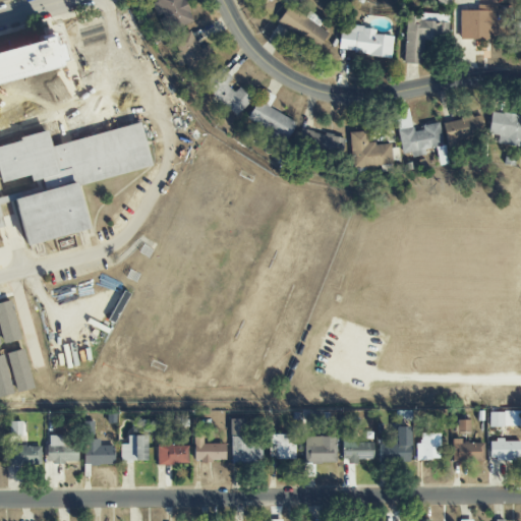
[(192,23),(182,0),(151,0),(158,17),(157,17),(164,34),(192,23)]
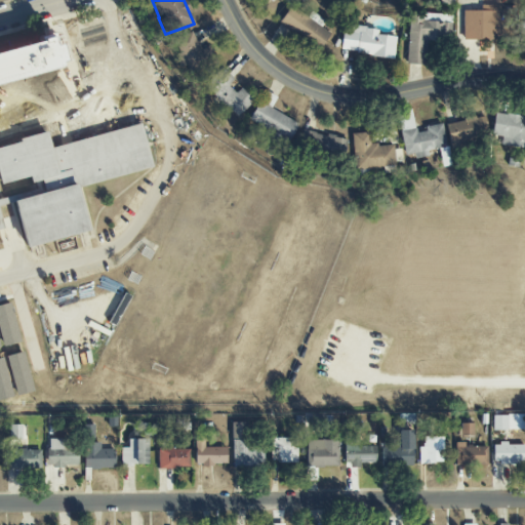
[(278,23),(319,50),(329,34),(320,27),(324,22),(310,11),(307,16),(290,5),(278,23)]
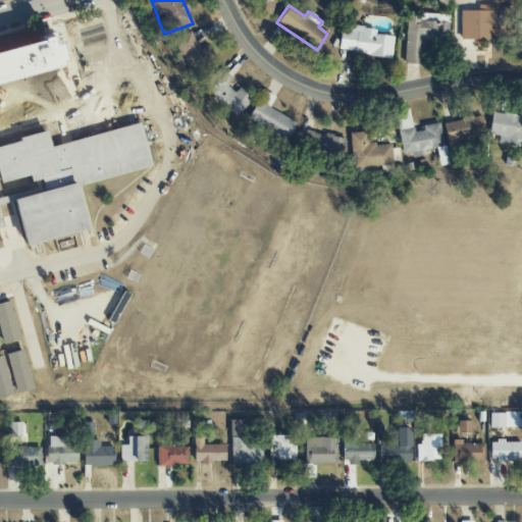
[(460,39),(512,40),(513,7),(477,6),(477,11),(460,11),(460,39)]
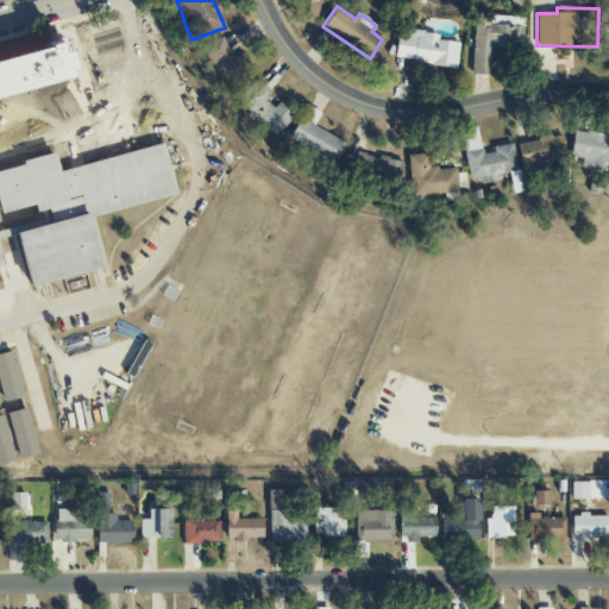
[(491,75),(493,48),(520,49),(521,26),(473,24),(471,75),(491,75)]
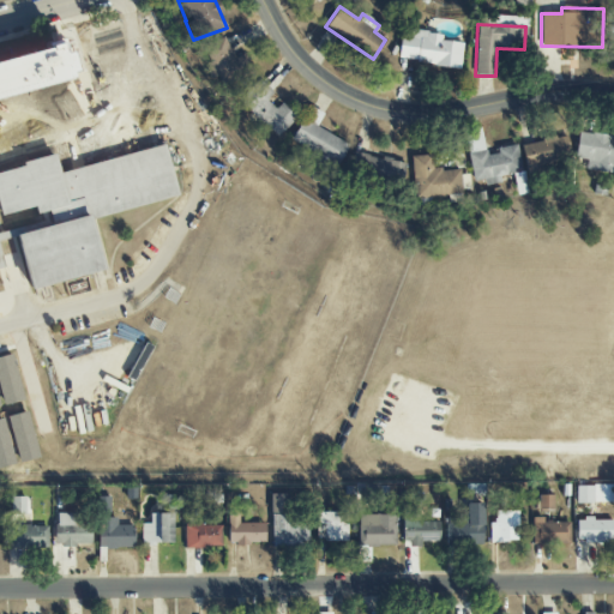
[(462,43),(440,41),(441,34),(401,30),(398,61),(461,67),(462,43)]
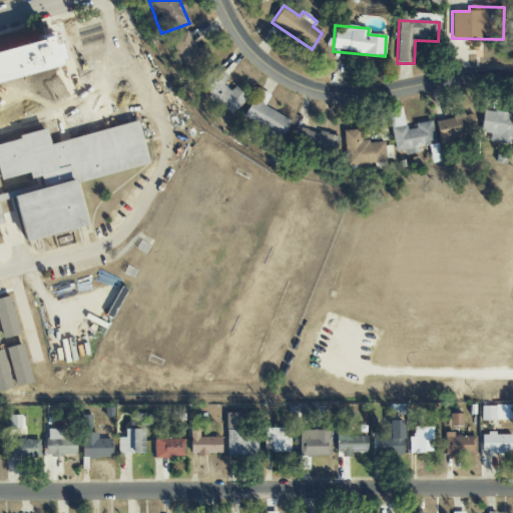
[(211,60),(204,45),(195,49),(186,30),(169,39),(176,52),(173,54),(183,75),(211,60)]
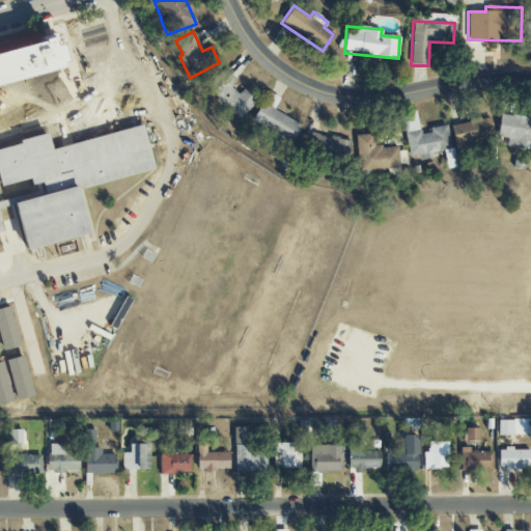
[(0,84),(0,132),(55,120),(61,145),(68,143),(62,113),(138,95),(130,56),(0,84)]
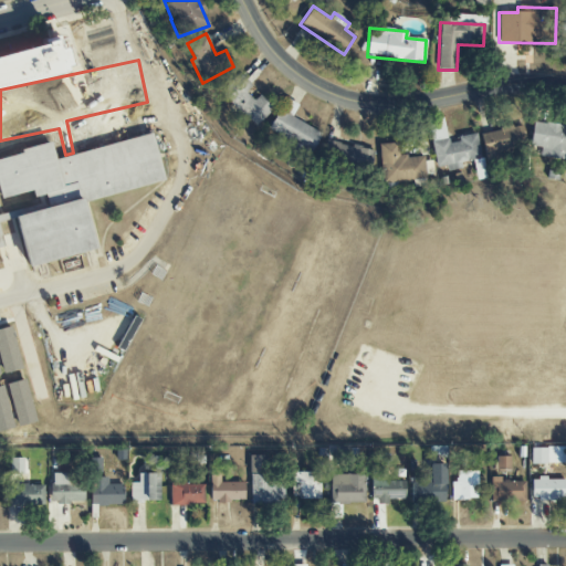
[(257,126),(273,107),(259,94),(253,101),(245,93),(252,86),(237,72),(218,93),(257,126)]
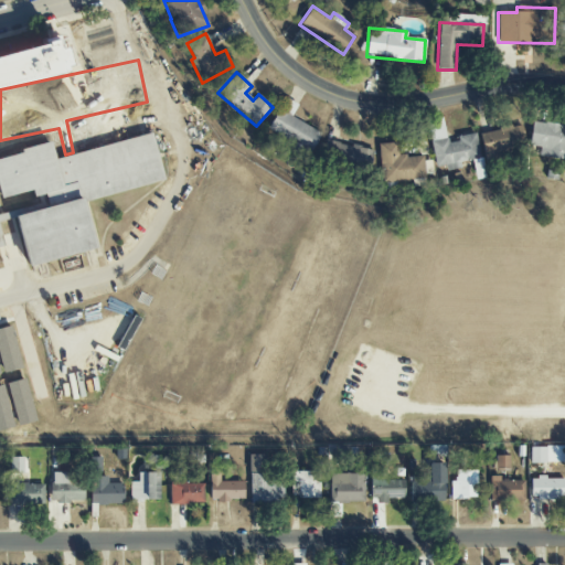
[(310,152),(320,132),(290,117),(296,105),(284,98),(266,134),(300,150),(301,148),(310,152)]
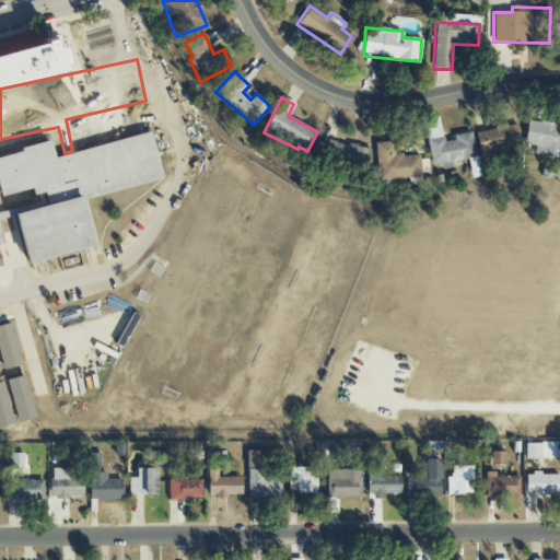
[(471,132),(453,136),(453,140),(442,142),(438,117),(423,120),(432,166),(443,164),(444,168),(453,167),(452,161),(468,159),(471,178),(479,176),(471,132)]
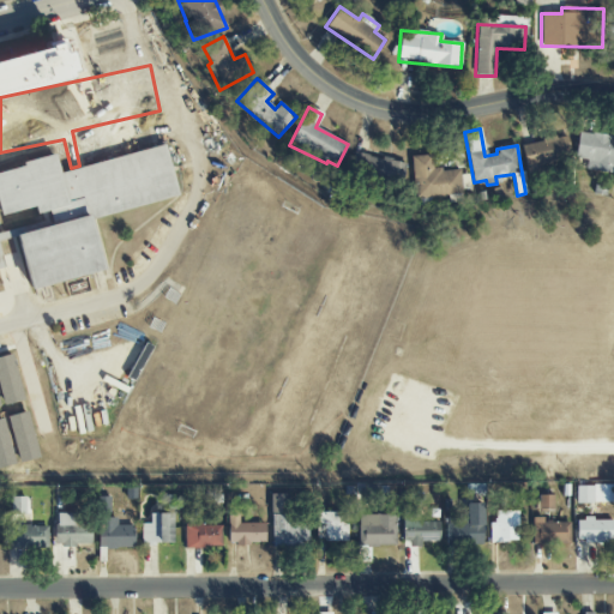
[(613,173),(613,161),(613,137),(578,132),(573,158),(587,161),(585,169),(613,173)]
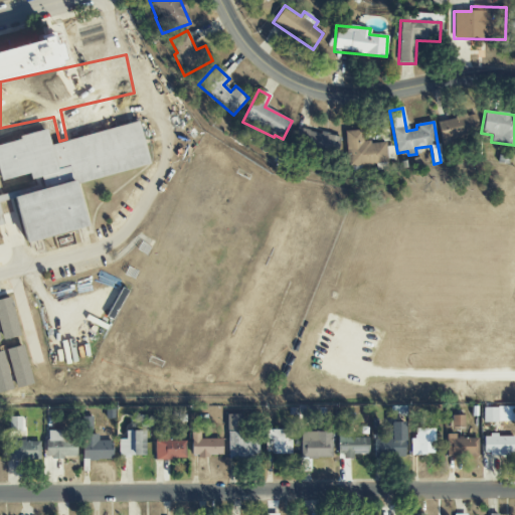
[(476,116),(437,120),(440,140),(478,136),(476,116)]
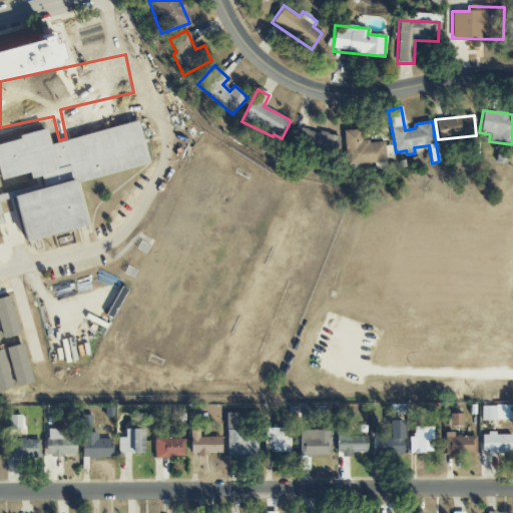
[(85,227),(75,182),(148,165),(138,122),(48,143),(46,131),(0,141),(0,179),(28,173),(30,179),(40,176),(42,189),(14,195),(24,241),(85,227)]
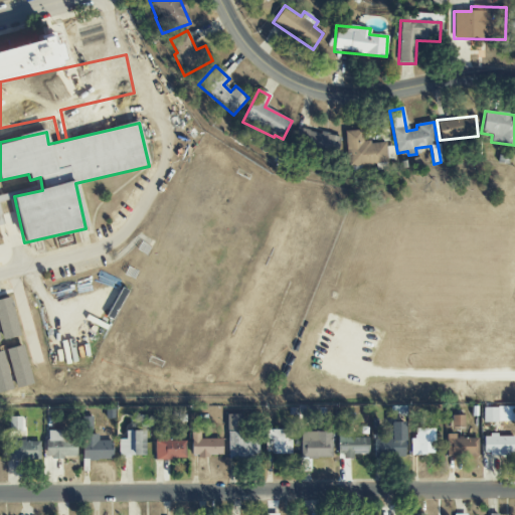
[(337,155),(341,137),(298,127),(294,145),(337,155)]
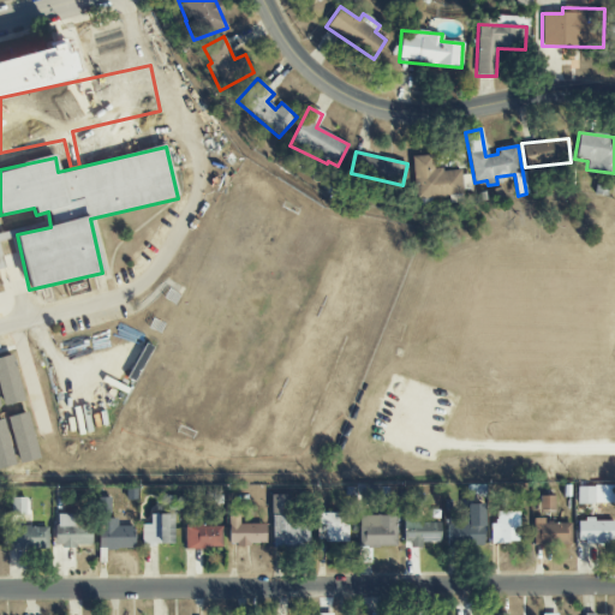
[(460,169),(433,171),(433,155),(412,156),(415,198),(461,196),(460,169)]
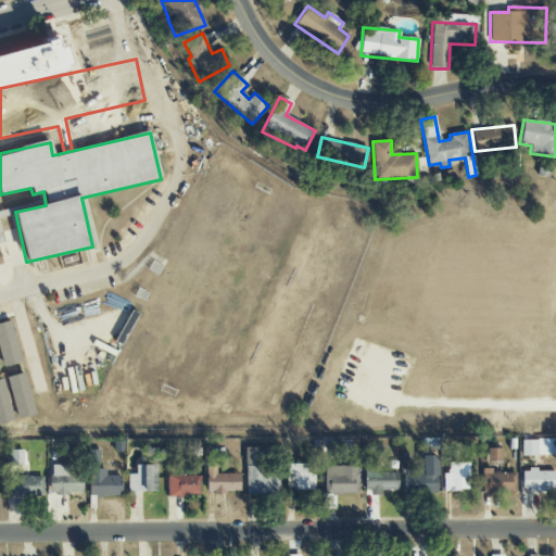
[(520,440),(521,456),(555,455),(555,446),(555,440),(520,440)]
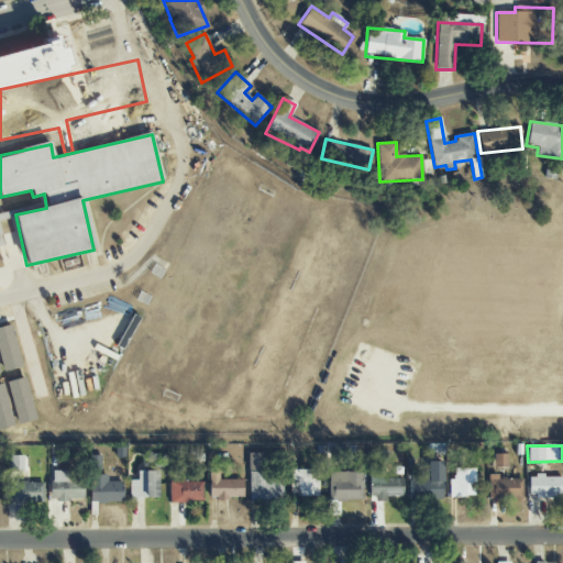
[(246,471),(264,471),(265,453),(247,453),(246,471)]
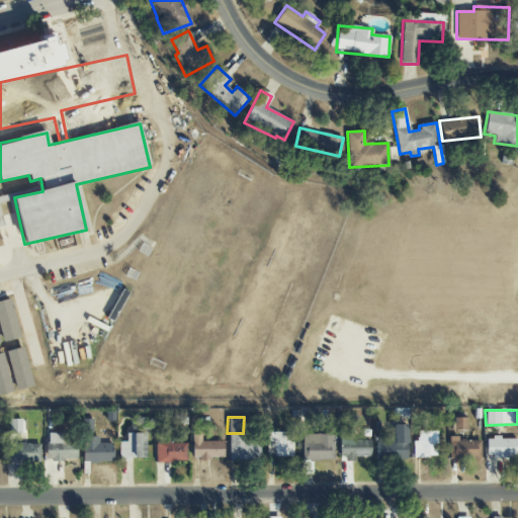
[(465,430),(466,418),(454,418),(454,430),(465,430)]
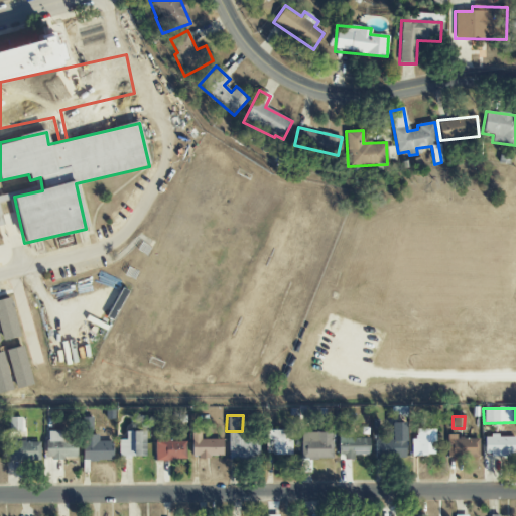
[(8,432),(21,432),(20,417),(8,418),(8,432)]
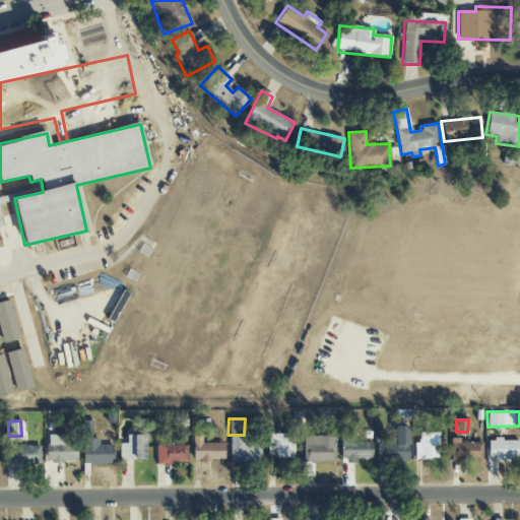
[(92,420),(81,420),(81,435),(92,435),(92,420)]
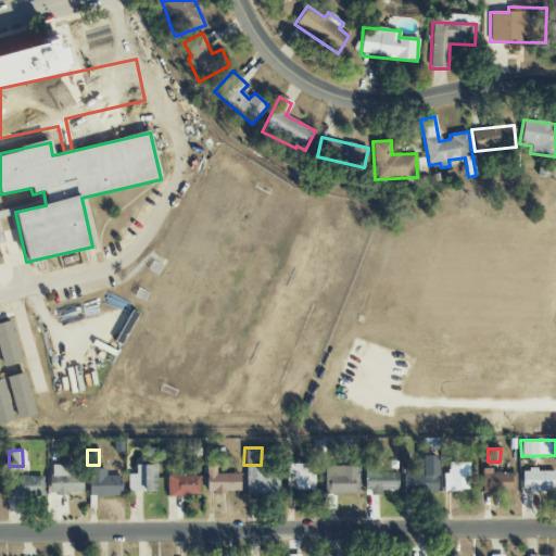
[(437,456),(421,456),(421,468),(404,468),(403,492),(436,493),(437,456)]
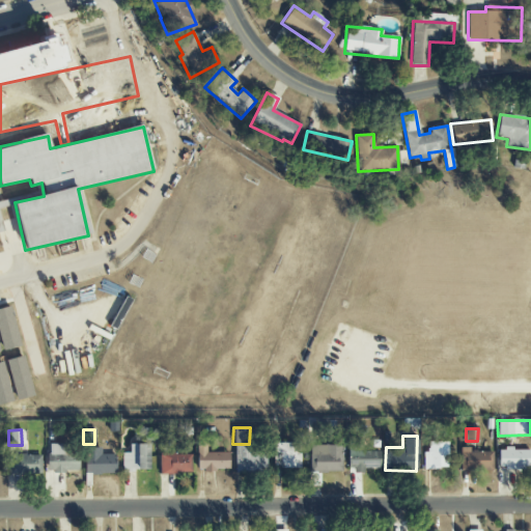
[(379,451),(361,452),(360,441),(347,442),(348,471),(363,471),(363,469),(380,468),(379,451)]
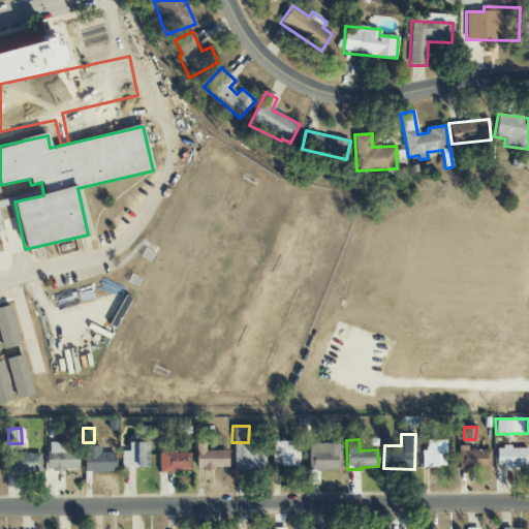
[(426,441),(426,450),(421,450),(422,467),(445,467),(445,440),(426,441)]
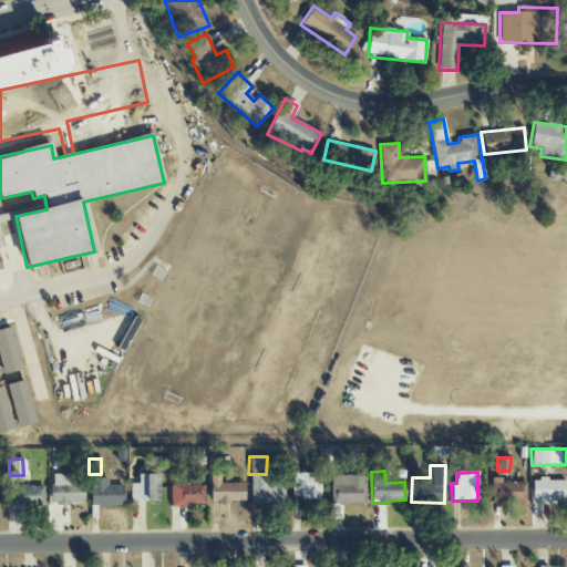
[(320,500),(320,474),(291,473),(291,500),(320,500)]
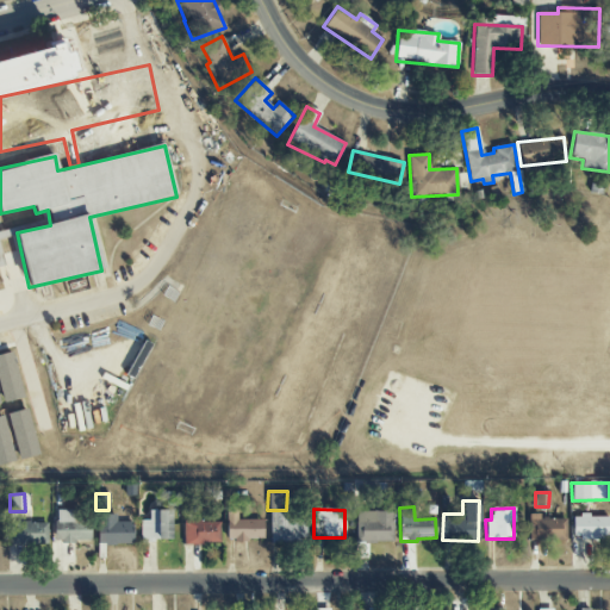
[(139,521),(139,541),(172,540),(170,510),(148,511),(148,520),(139,521)]
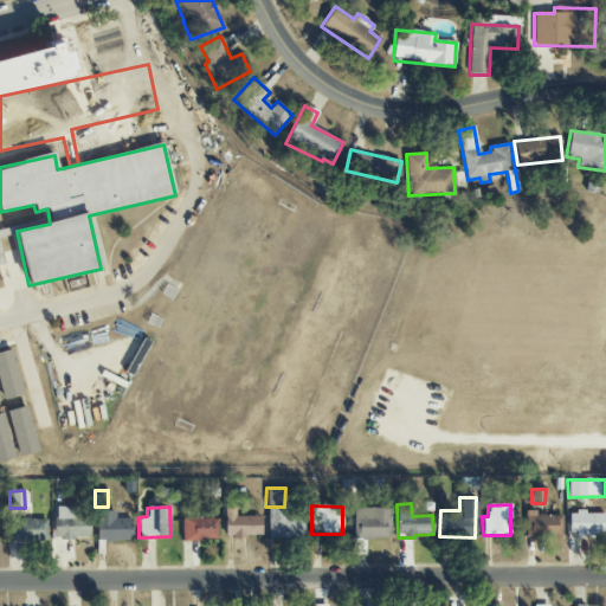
[(303,539),(303,516),(292,516),(292,508),(268,508),(268,539),(303,539)]
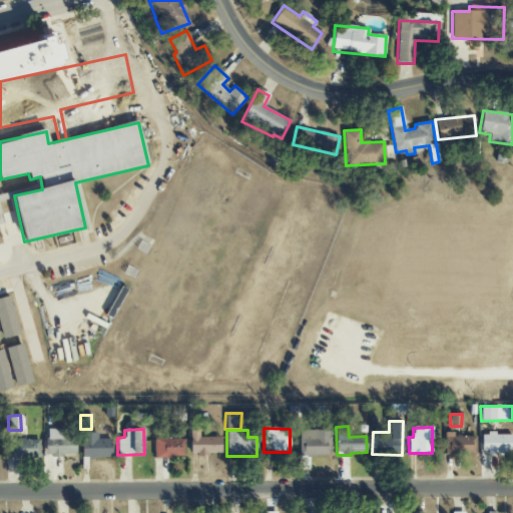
[(331,456),(330,430),(298,431),(299,457),(331,456)]
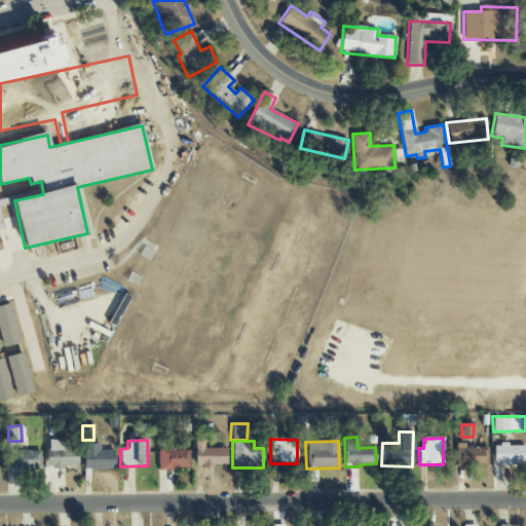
[(77,467),(78,442),(47,442),(46,467),(77,467)]
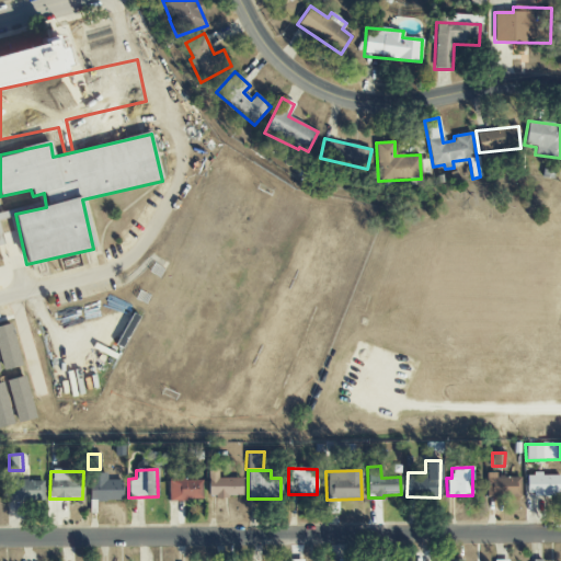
[(218,479),(217,471),(207,471),(208,497),(241,497),(241,478),(218,479)]
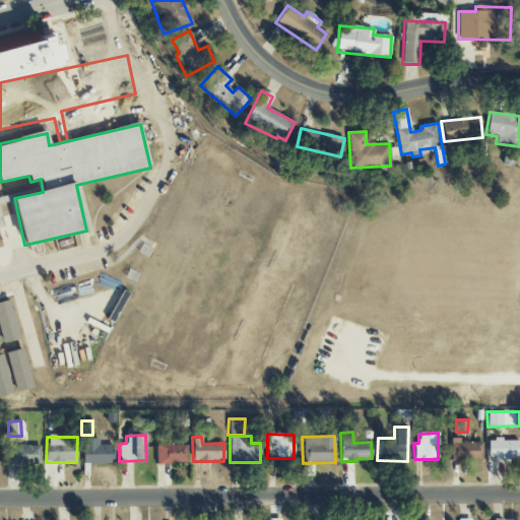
[(82,464),(113,465),(113,445),(99,445),(99,439),(82,439),(82,464)]
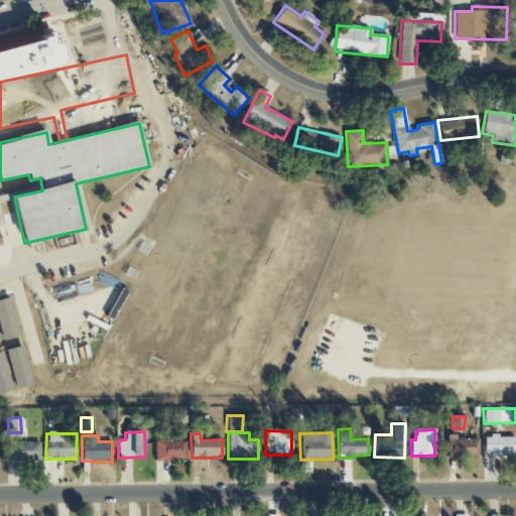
[(478,439),(456,439),(456,435),(446,435),(446,459),(479,458),(478,439)]
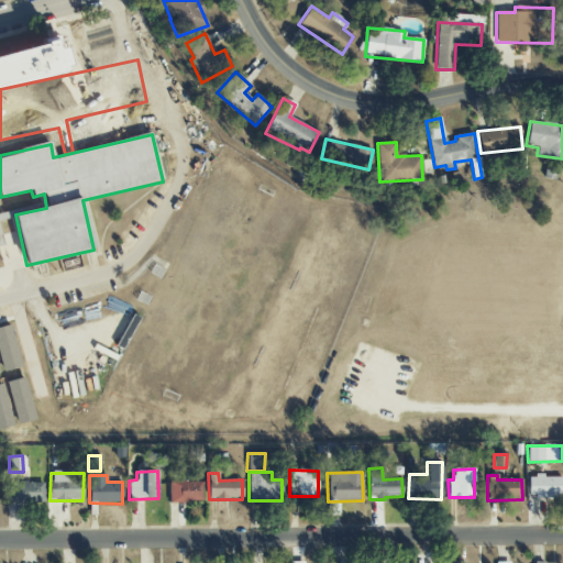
[(562,477),(528,477),(528,497),(562,496),(562,477)]
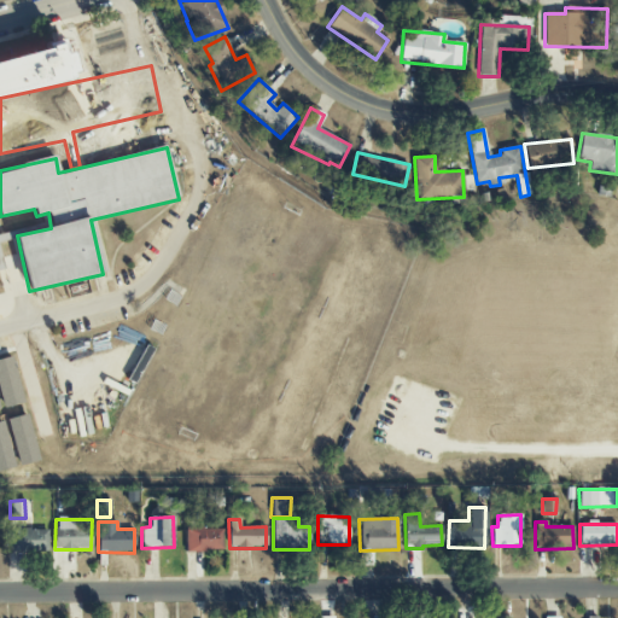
[(9,530),(10,553),(48,552),(47,529),(9,530)]
